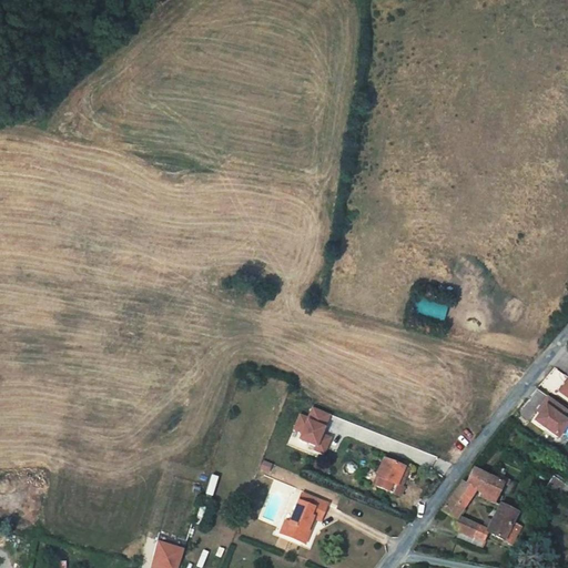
[(567,413),(548,399),(541,407),(545,409),(539,416),(534,423),(557,440),(567,425),(561,421),(567,413)]
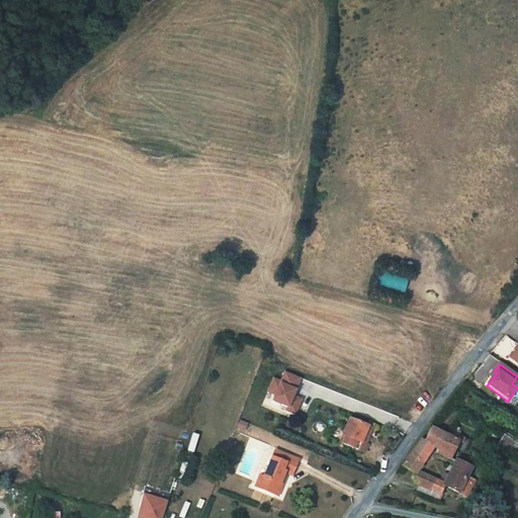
[(305,391),(288,384),(284,395),(276,392),(271,404),(278,408),(276,413),(291,420),(289,423),(298,427),(305,413),(296,409),(305,391)]
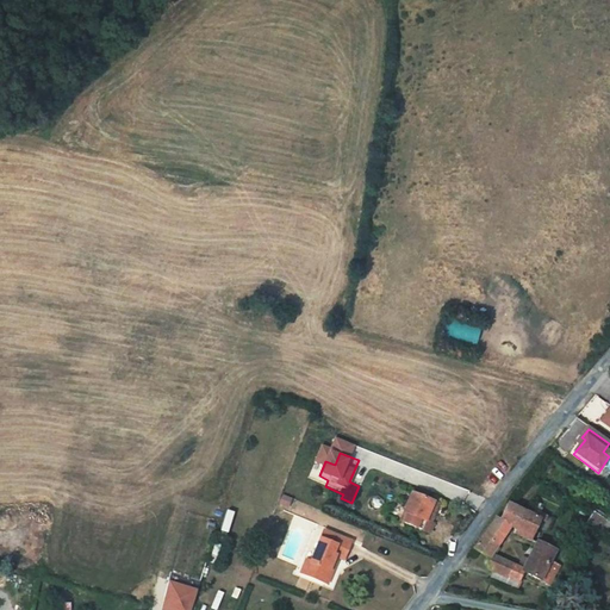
[(414,510),(406,529),(410,530),(406,539),(431,549),(435,540),(433,539),(428,537),(436,518),(414,510)]
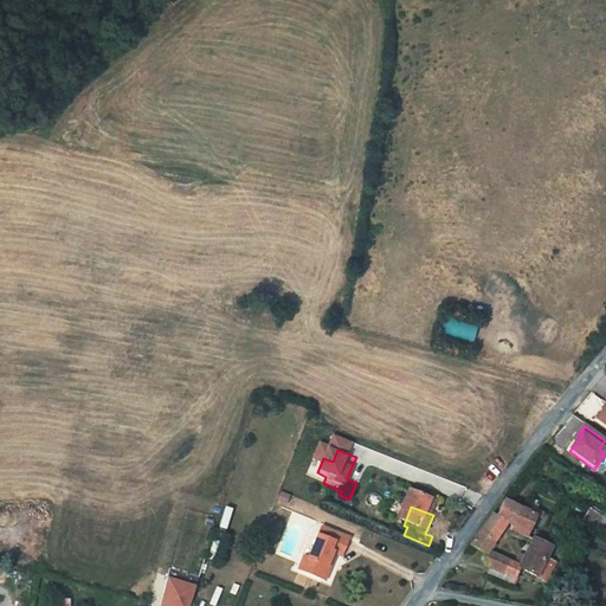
[(489,573),(519,585),(526,573),(545,582),(553,567),(546,562),(550,553),(534,545),(522,568),(495,554),(511,529),(524,535),(522,540),(528,542),(537,523),(535,522),(537,517),(532,514),(528,519),(508,508),(495,526),(492,524),(484,537),(475,552),(489,559),(489,573)]
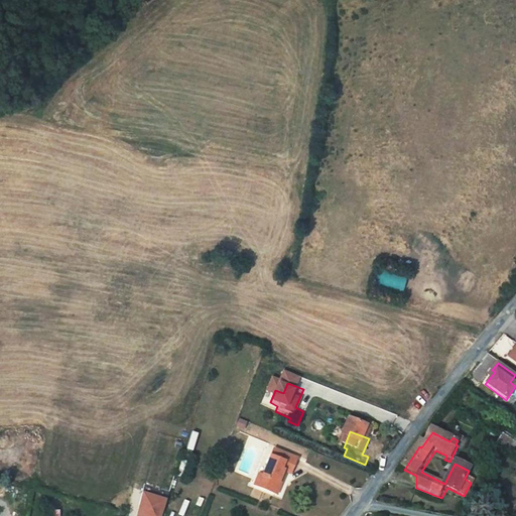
[(372,439),(369,438),(362,455),(366,456),(372,439)]
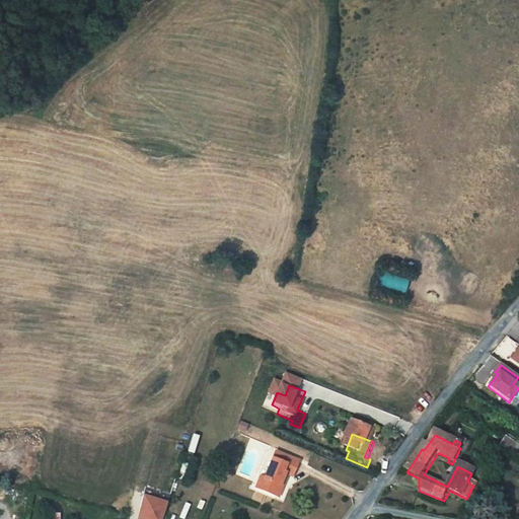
[(257,501),(276,509),(291,471),(277,466),(266,492),(262,490),(257,501)]
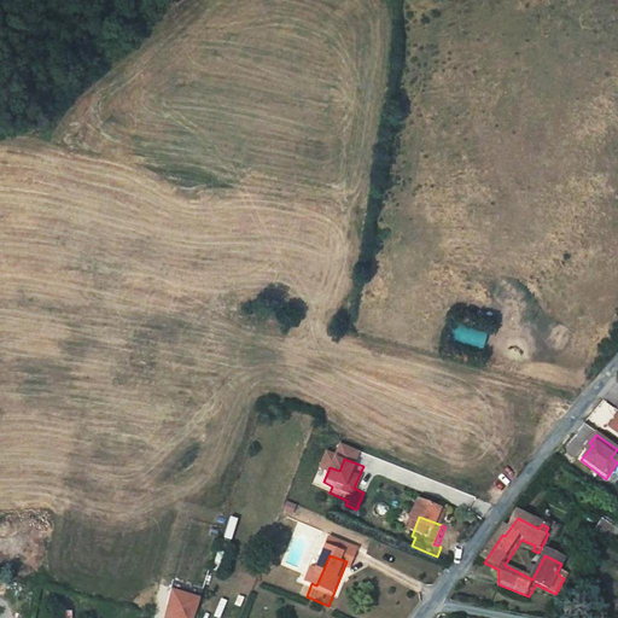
[(328,606),(331,607),(342,581),(350,583),(357,566),(347,561),(328,606)]
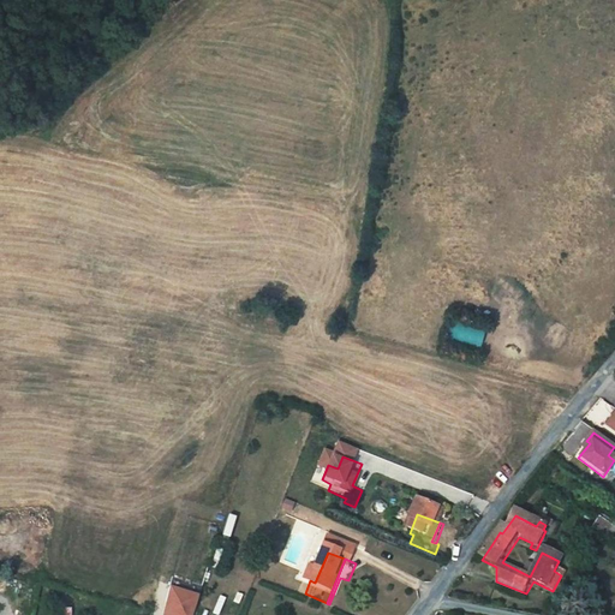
[(193,614),(201,593),(173,585),(163,613),(171,614),(193,614)]
